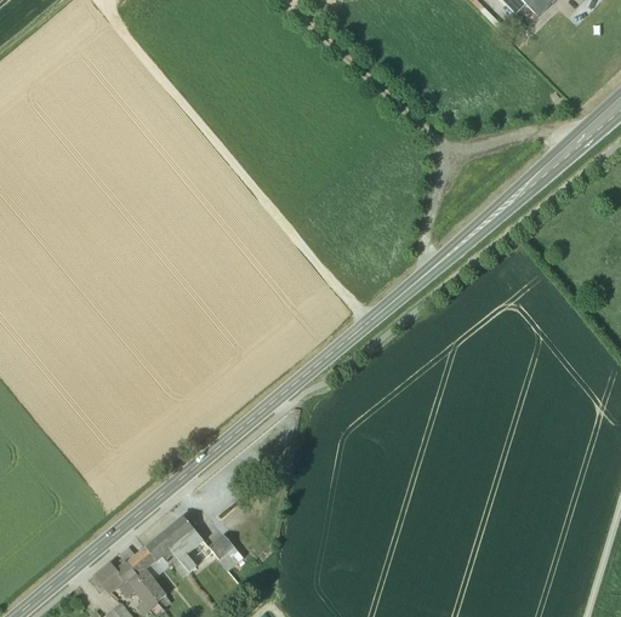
[(522,0),(539,16),(553,0),(522,0)]
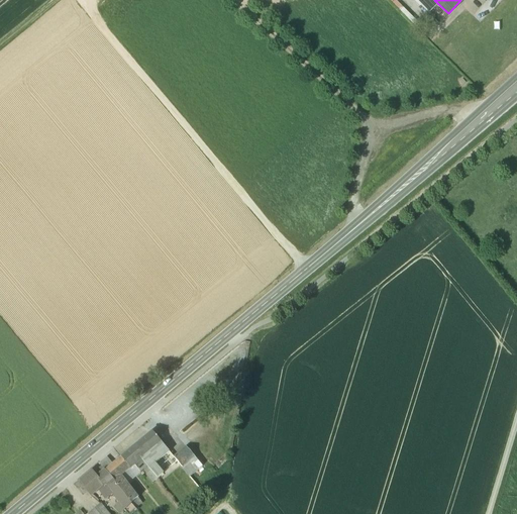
[(152,429),(121,455),(130,467),(134,463),(141,456),(145,464),(146,465),(148,467),(151,464),(156,460),(170,449),(152,429)]
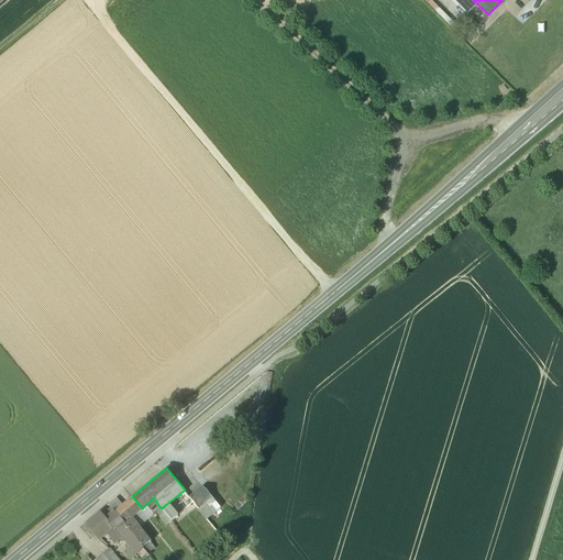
[(220,506),(202,485),(189,496),(207,517),(220,506)]
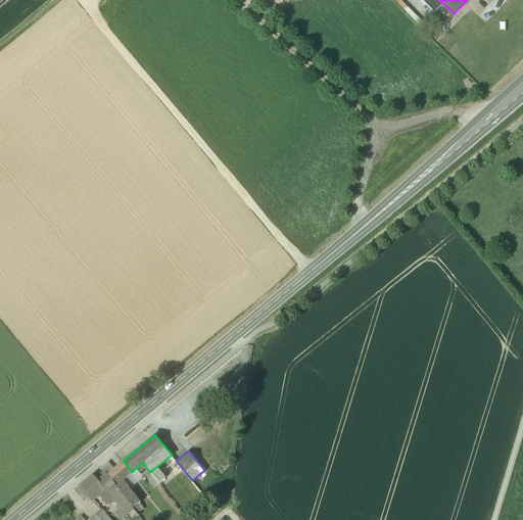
[(228,457),(223,461),(228,466),(232,461),(228,457)]
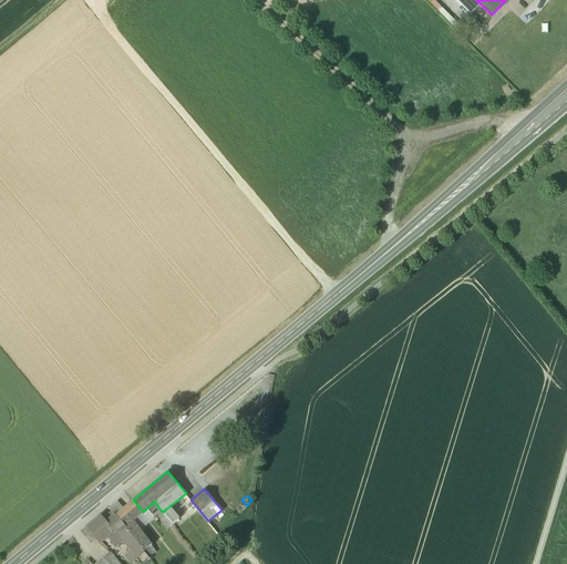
[(117,499),(109,505),(115,514),(124,508),(117,499)]
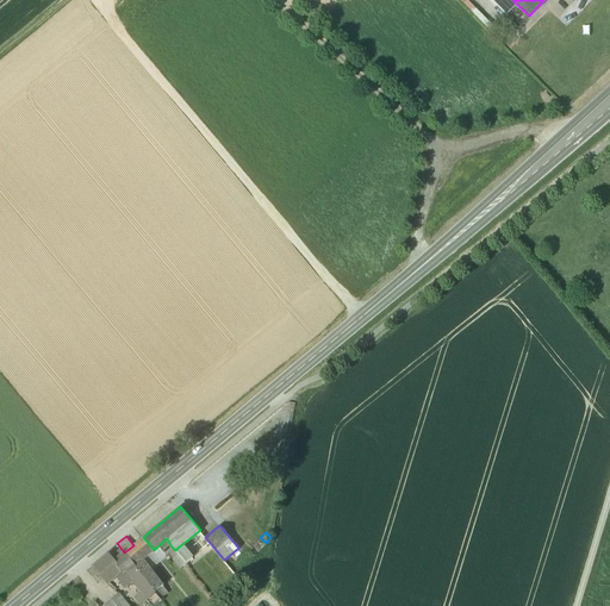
[(134,545),(124,553),(135,566),(143,558),(154,550),(143,537),(134,545)]
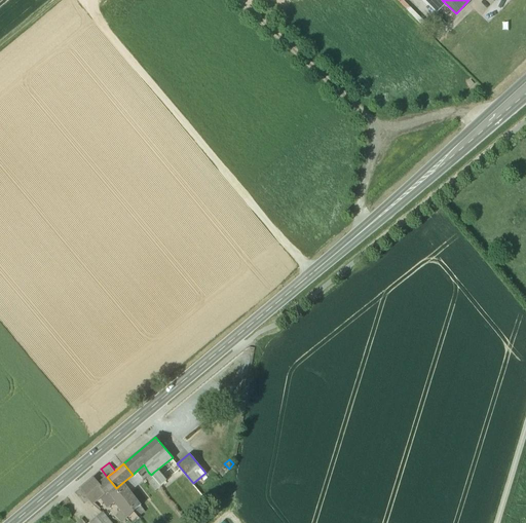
[(144,464),(137,471),(141,477),(148,472),(144,464)]
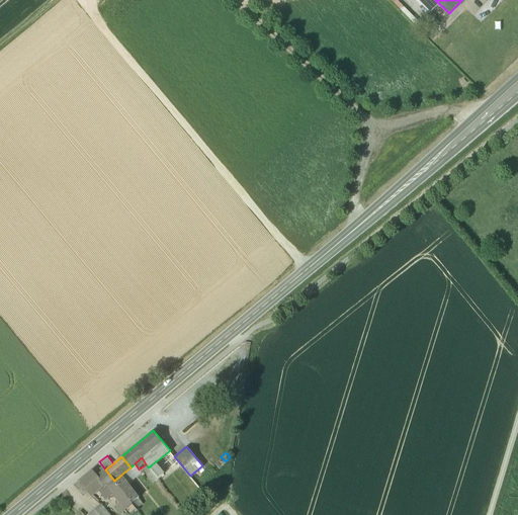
[(164,471),(156,461),(152,464),(160,474),(164,471)]
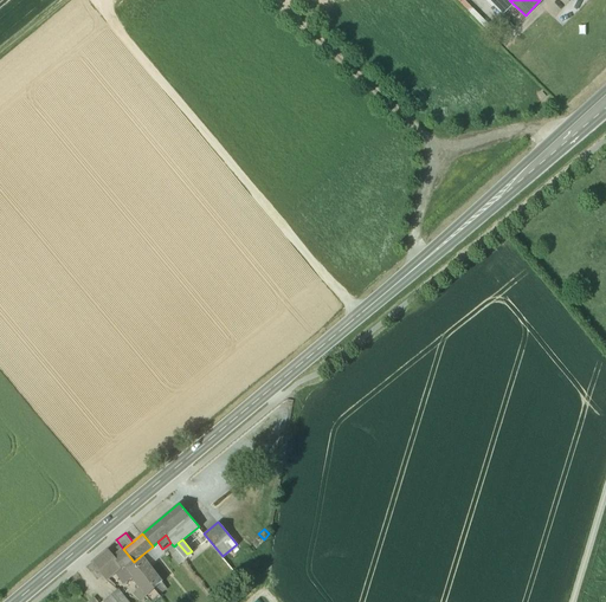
[(187,554),(178,543),(174,547),(184,557),(187,554)]
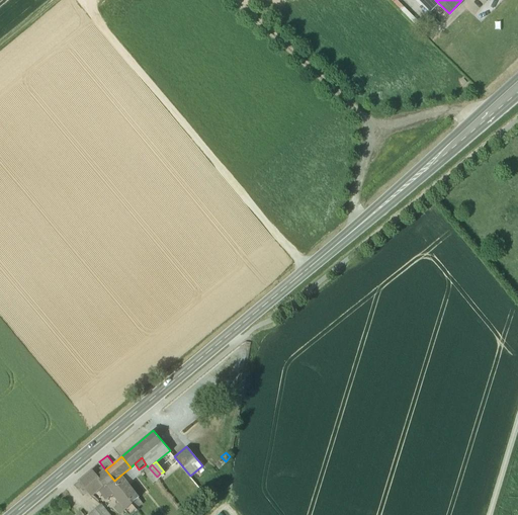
[(153,481),(157,477),(149,467),(147,465),(145,467),(148,471),(146,473),(153,481)]
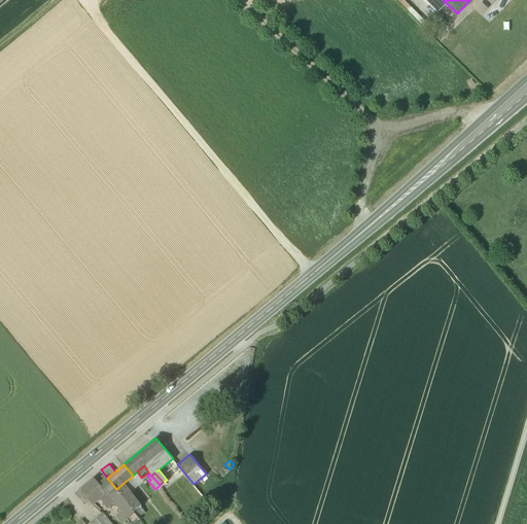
[(107,478),(99,485),(94,478),(80,488),(80,489),(89,498),(93,503),(105,492),(110,492),(112,492),(116,489),(107,478)]
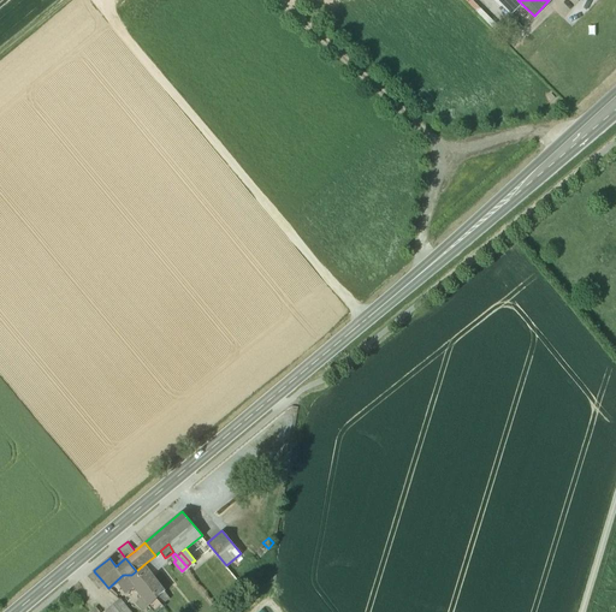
[(165,589),(144,564),(136,571),(157,596),(157,595),(159,594),(165,589)]
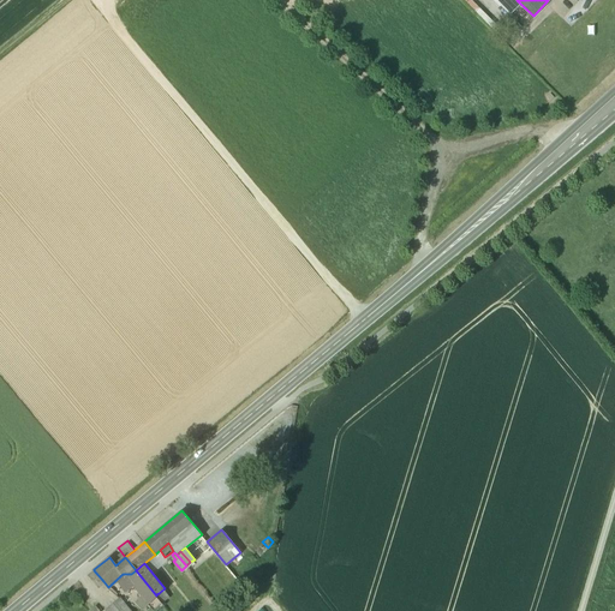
[(103,581),(94,570),(89,574),(97,585),(103,581)]
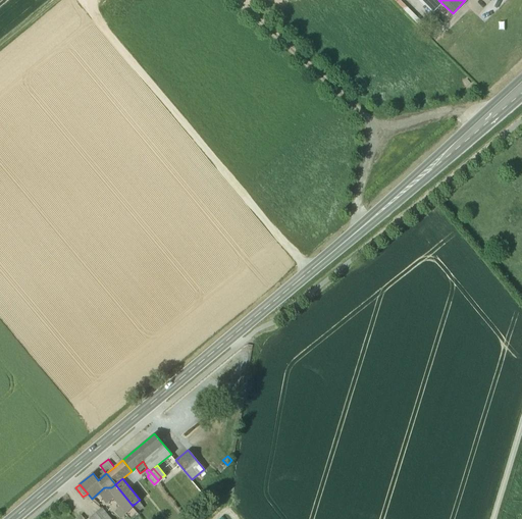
[(133,506),(115,484),(111,487),(109,487),(120,505),(120,506),(125,512),(133,506)]
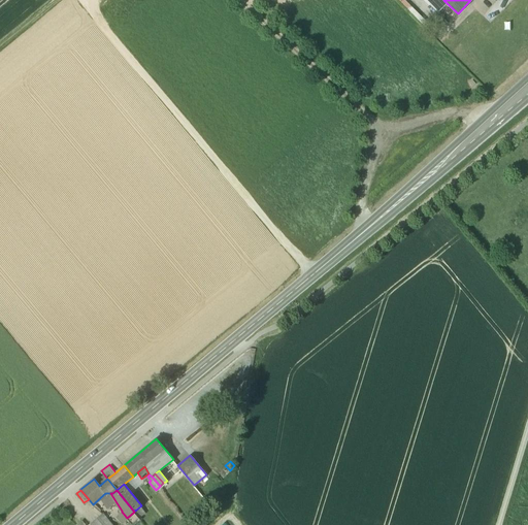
[(127,518),(122,512),(118,515),(123,521),(127,518)]
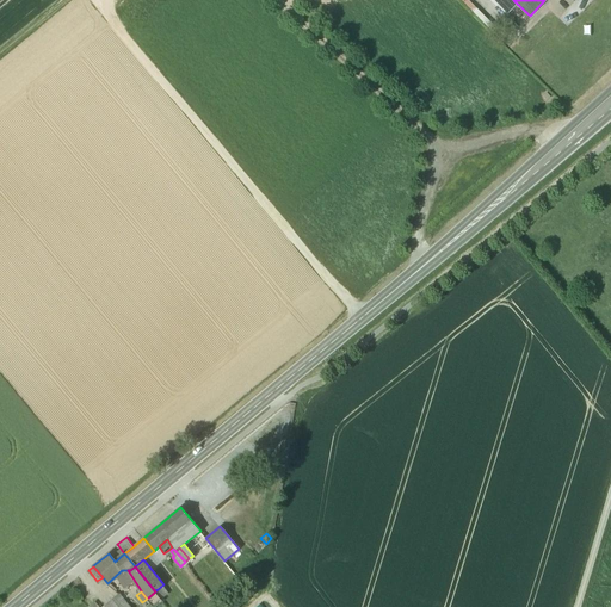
[(127,606),(116,594),(99,606),(127,606)]
